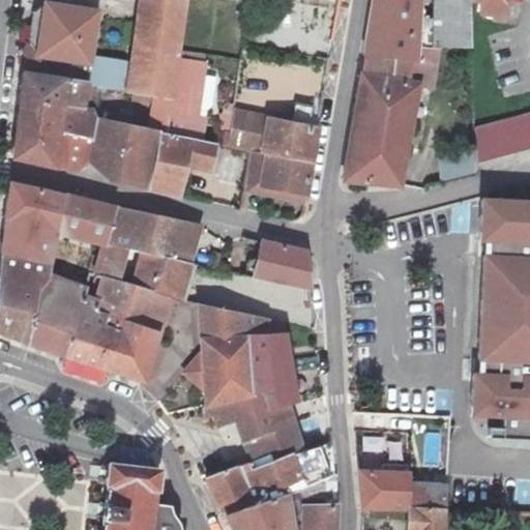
[(141,0),(133,60),(96,56),(101,10),(45,0),(34,0),(30,16),(25,50),(21,53),(18,67),(87,82),(97,84),(172,96),(177,59),(185,0),(141,0)]
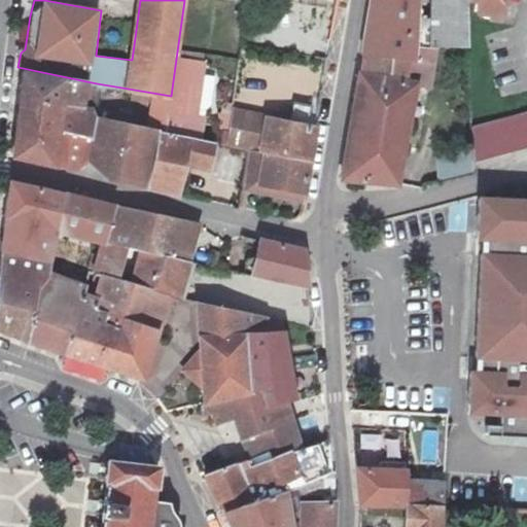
[(393,58),(415,60),(418,0),(370,0),(363,54),(393,58)]
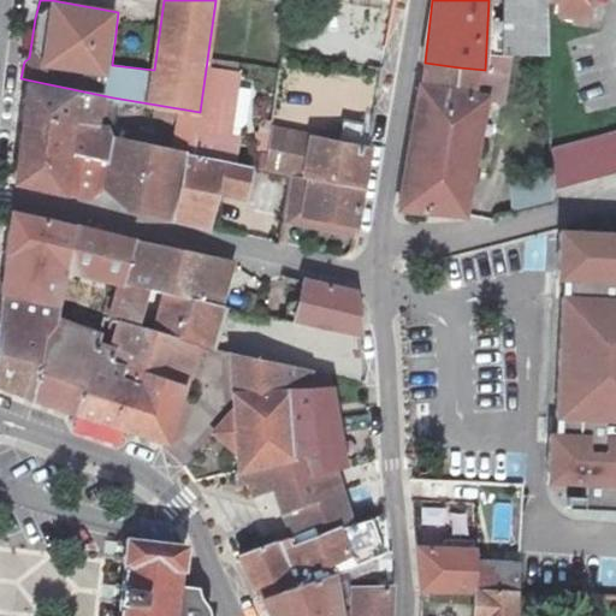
[(548,55),(545,7),(544,0),(498,0),(498,57),(548,55)]
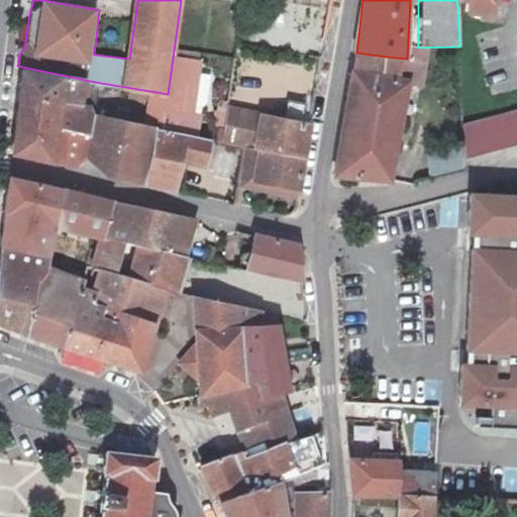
[(456,0),(457,6),(460,6),(461,18),(489,20),(491,0),(456,0)]
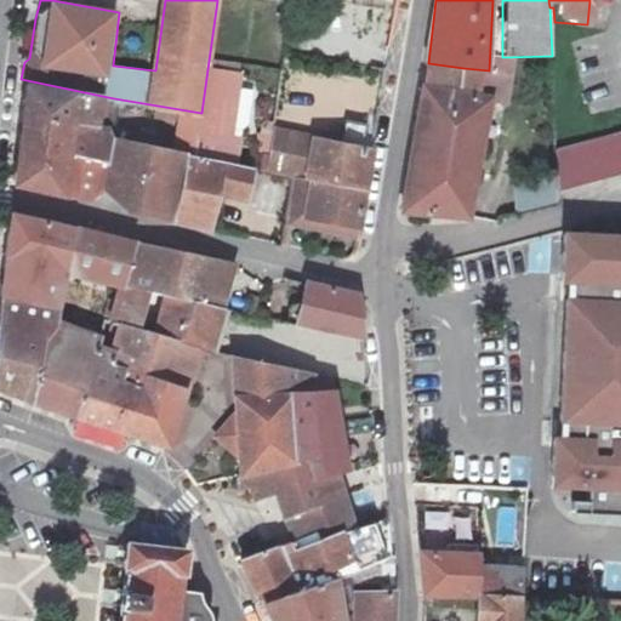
[(463,68),(428,63),(416,130),(450,136),(463,68)]
